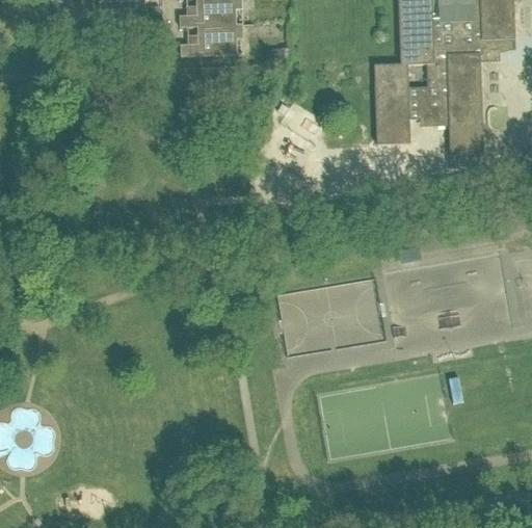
[(99,0),(100,9),(144,7),(144,0),(99,0)]
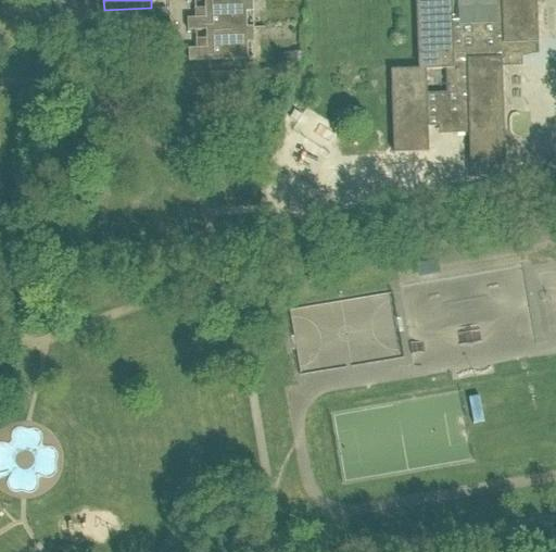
[(188,15),(188,27),(205,27),(205,26),(253,25),(253,24),(245,24),(245,9),(252,9),(252,0),(204,0),(205,5),(201,5),(201,11),(196,11),(196,15),(188,15)]
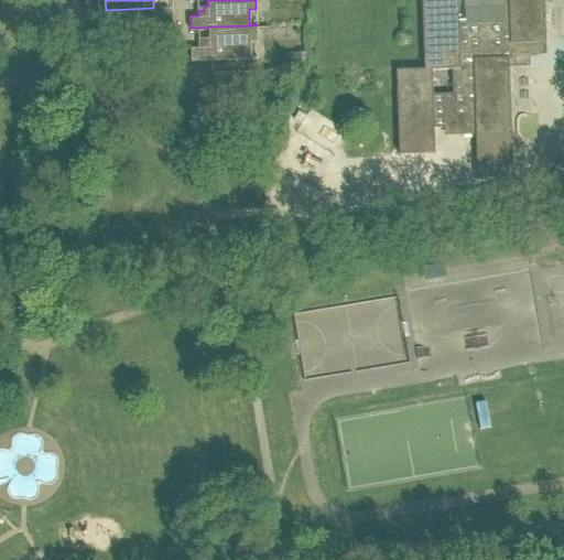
[(421,0),(424,67),(397,68),(400,153),(435,151),(434,126),(476,125),(477,178),(513,175),(511,137),(509,74),(509,65),(530,64),(529,40),(545,40),(543,0),(421,0)]
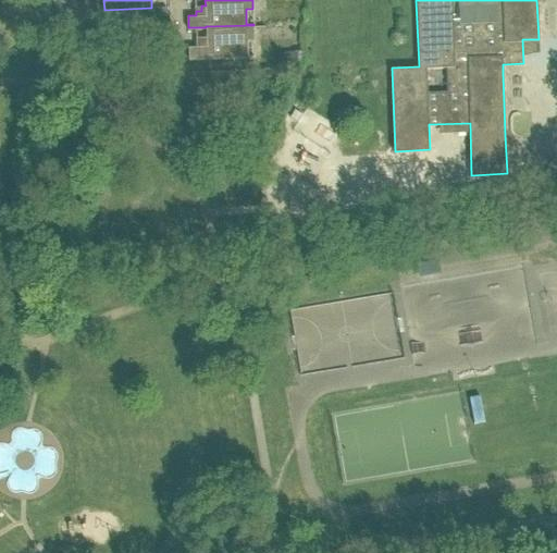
[(168,15),(166,7),(158,7),(158,15),(168,15)]
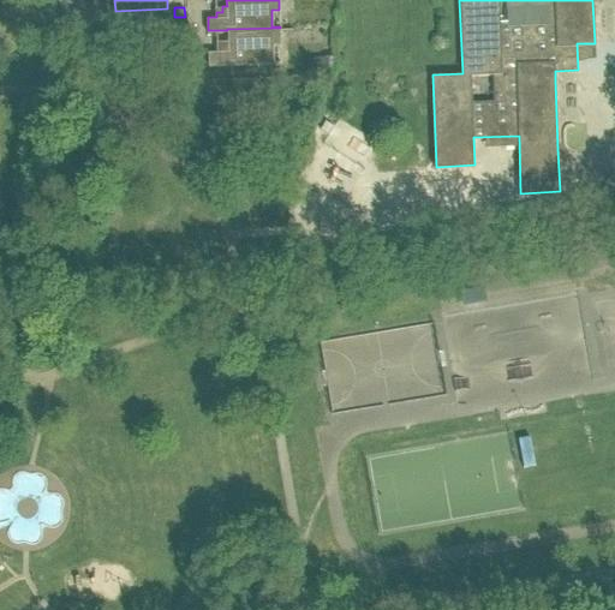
[(273,43),(280,43),(280,28),(227,29),(227,30),(228,40),(224,40),(224,46),(218,46),(218,51),(209,51),(209,53),(210,64),(281,61),(281,60),(273,61),(273,43)]
